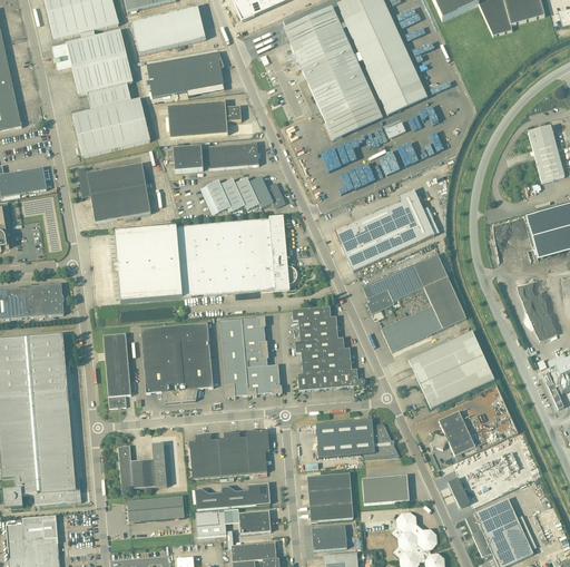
[(45,0),(55,39),(119,23),(111,0),(45,0)]
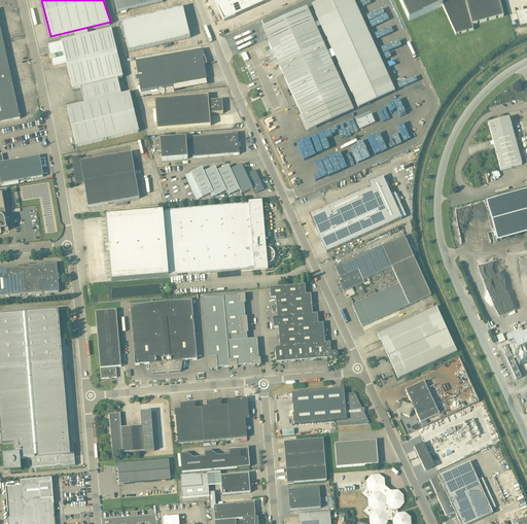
[(115,0),(117,10),(163,0),(115,0)]
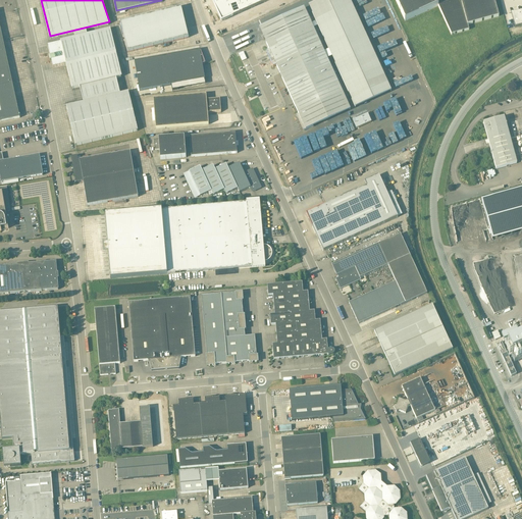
[(224,0),(215,3),(222,18),(233,13),(227,0),(224,0)]
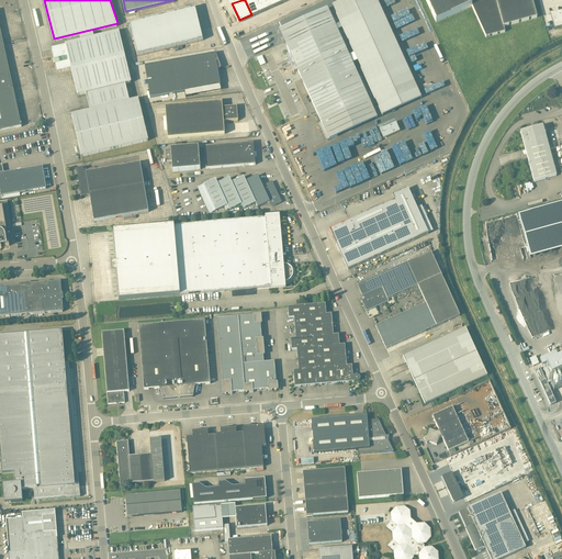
[(245,0),(251,14),(258,11),(254,0),(245,0)]
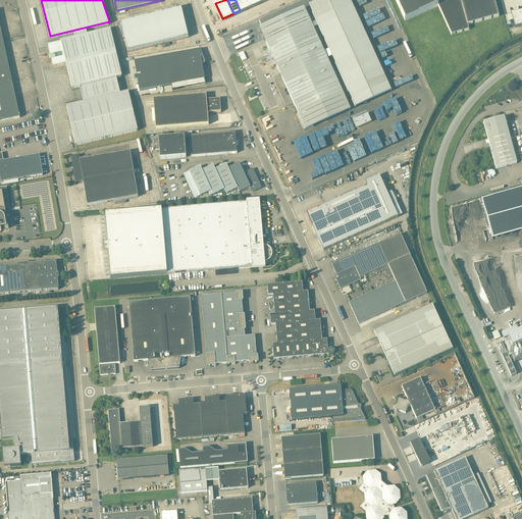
[(236,0),(240,10),(246,8),(243,0),(236,0)]
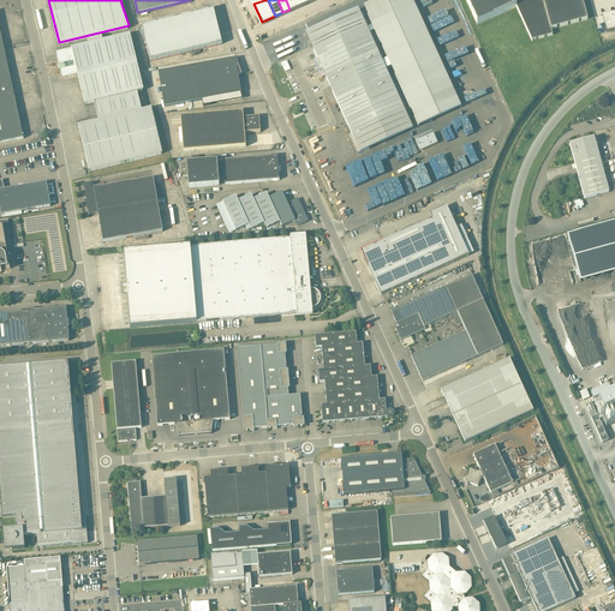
[(286,0),(290,10),(298,6),(296,0),(286,0)]
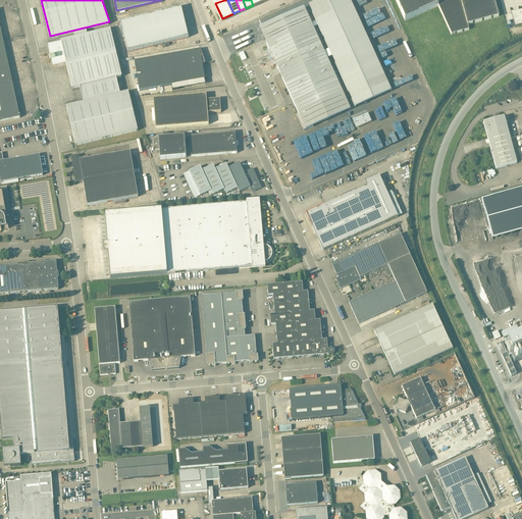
[(316,0),(309,3),(355,105),(392,89),(350,0),(316,0)]
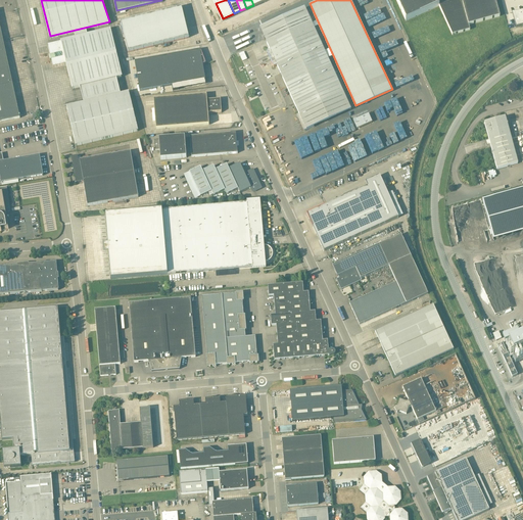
[(500,14),(495,0),(396,0),(406,18),(439,3),(453,33),(470,28),(469,22),(500,14)]
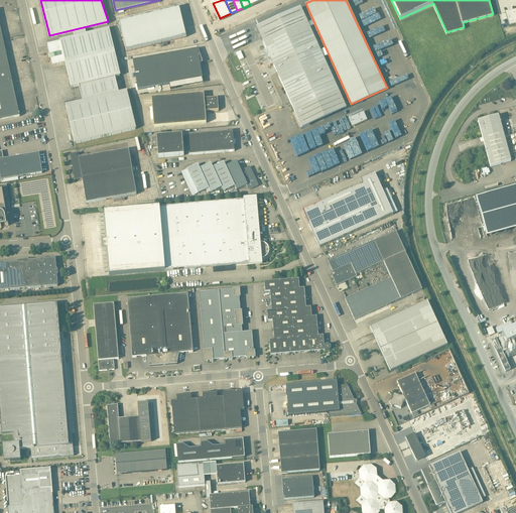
[(186,34),(179,5),(119,19),(126,49),(186,34)]
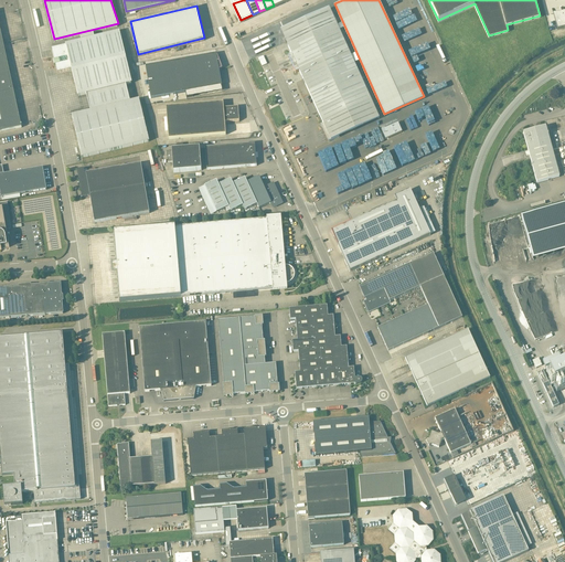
[(395,13),(397,20),(416,12),(414,6),(395,13)]
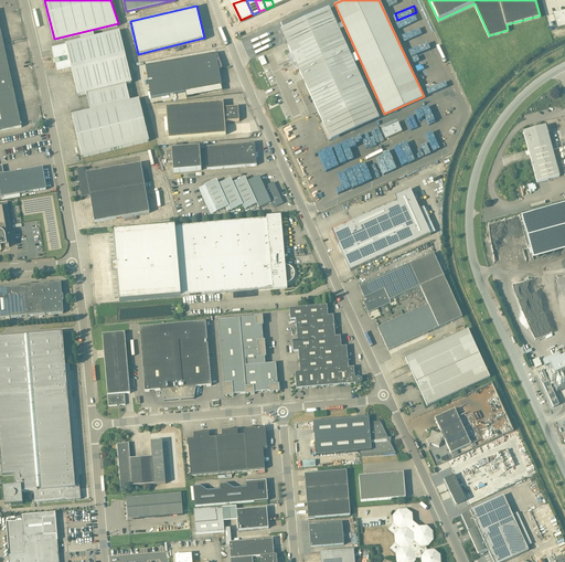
[(564,6),(553,9),(557,25),(564,23),(564,6)]
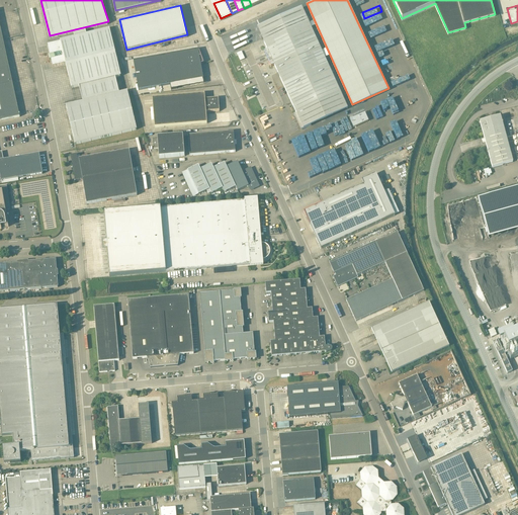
[(309,19),(264,39),(267,48),(264,49),(271,64),(274,63),(304,126),(348,106),(309,19)]
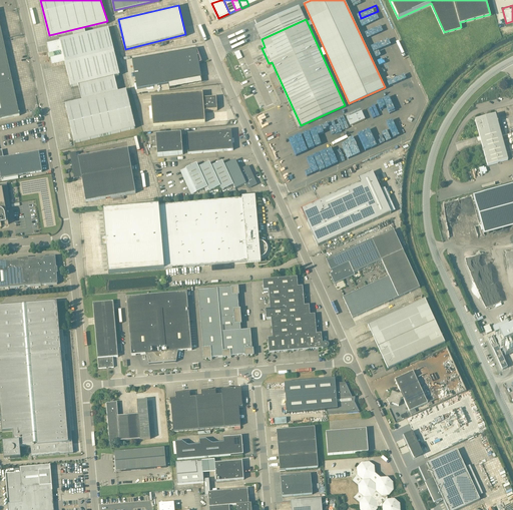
[(0,117),(19,113),(0,22),(0,117)]
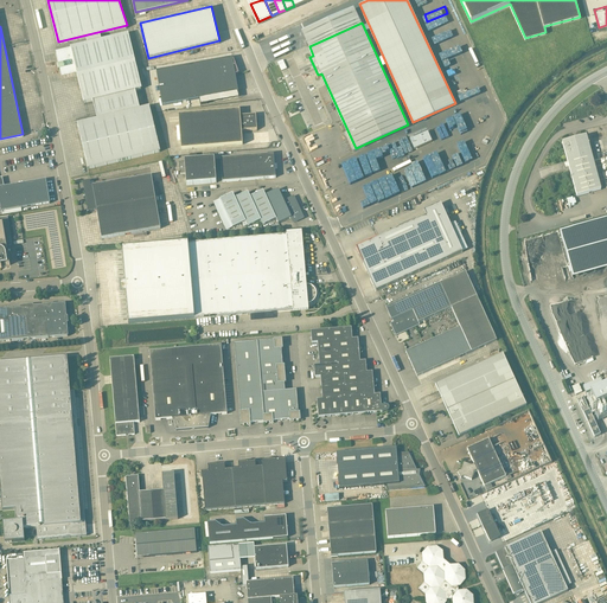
[(455,27),(435,34),(442,59),(443,59),(446,66),(457,63),(457,65),(449,68),(451,75),(458,72),(458,71),(462,70),(460,64),(466,62),(459,42),(460,42),(455,27)]
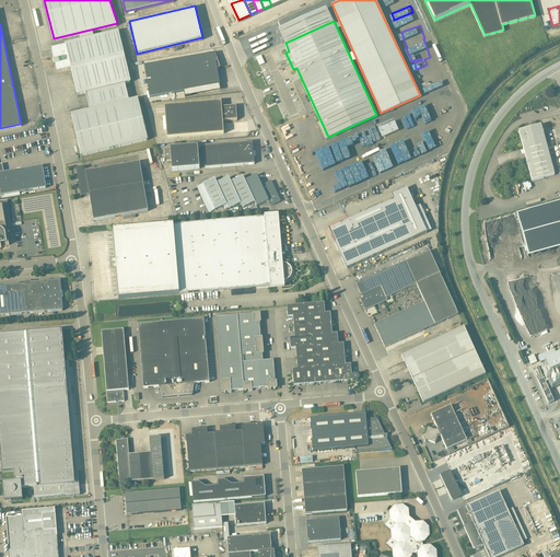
[(118,28),(65,42),(66,43),(51,46),(54,57),(53,58),(54,62),(55,62),(57,70),(71,66),(78,93),(130,80),(118,28)]
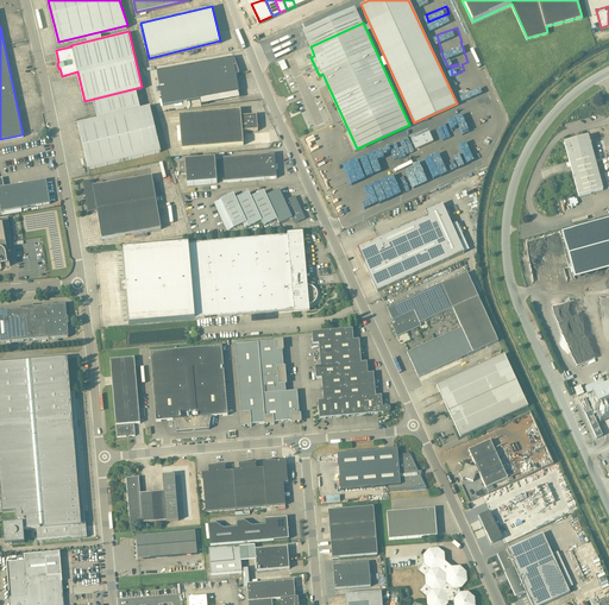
[(236,73),(239,71),(233,55),(157,69),(163,104),(201,96),(202,102),(208,101),(207,95),(239,89),(236,73)]
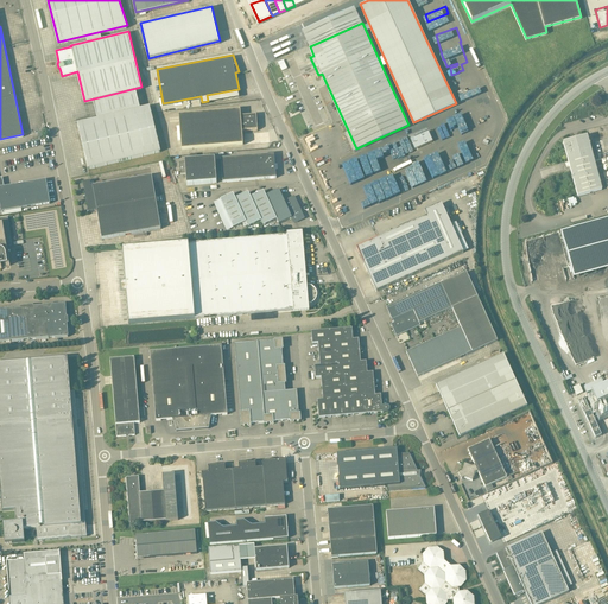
[(467,109),(473,126),(485,121),(477,103),(456,112),(460,120),(466,118),(463,110),(467,109)]
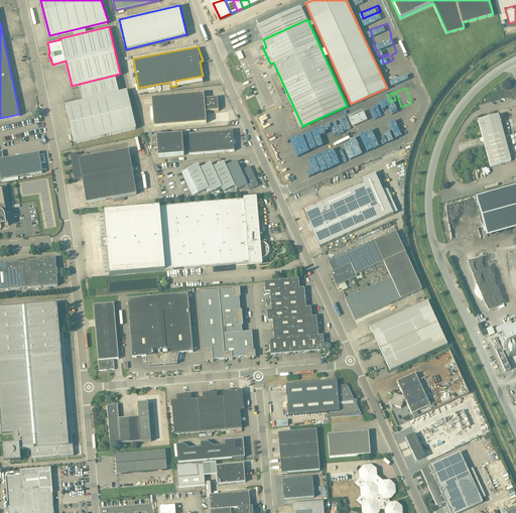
[(136,127),(127,89),(66,103),(75,141),(136,127)]
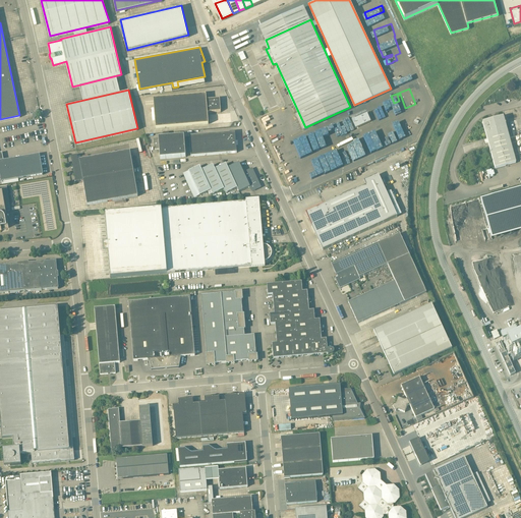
[(220,96),(207,97),(207,92),(154,96),(156,125),(209,121),(208,110),(221,109),(220,96)]
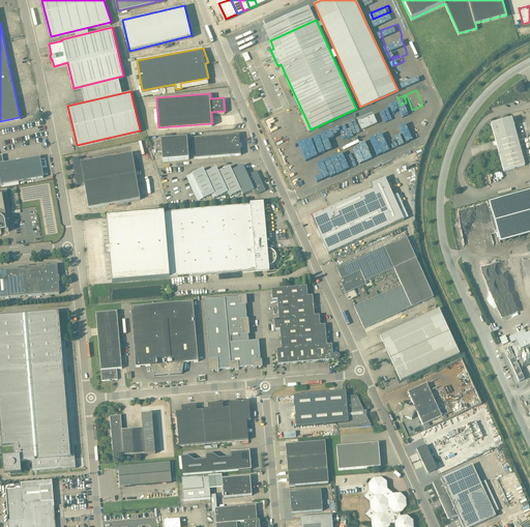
[(491,122),(503,169),(525,164),(511,116),(491,122)]
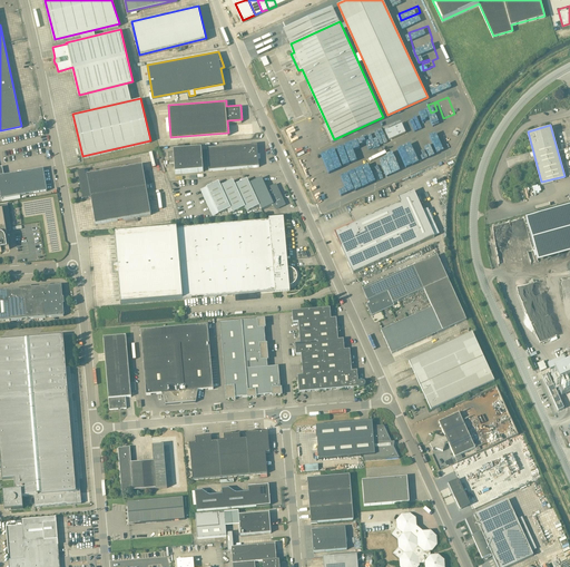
[(208,145),(207,146),(209,168),(210,168),(259,164),(258,156),(258,150),(257,142),(208,145)]
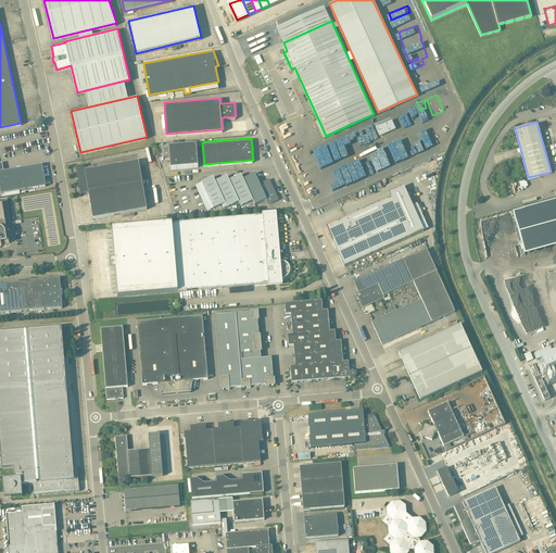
[(327,161),(333,158),(328,142),(321,146),(324,152),(318,154),(320,159),(323,158),(323,159),(326,158),(327,161)]
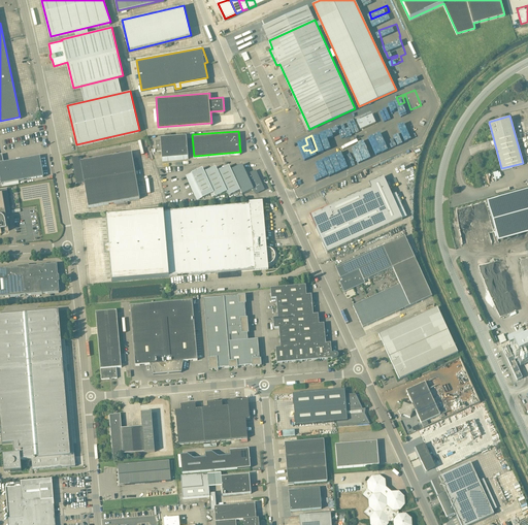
[(187,136),(161,138),(161,139),(156,139),(157,150),(161,149),(162,159),(188,157),(187,136)]
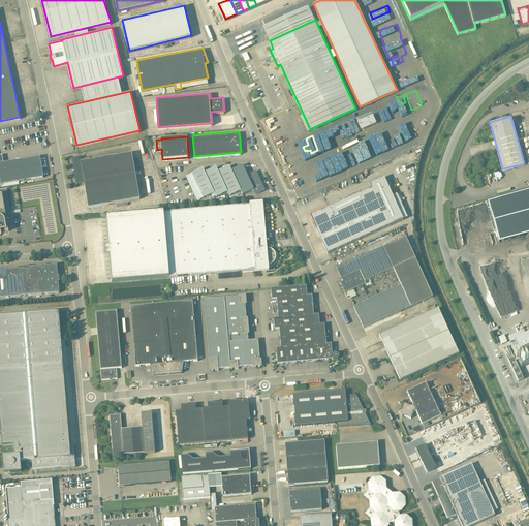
[(366,138),(361,141),(364,148),(364,146),(365,150),(362,150),(363,154),(360,155),(360,156),(362,156),(362,160),(367,158),(370,157),(369,153),(371,153),(371,151),(366,138)]
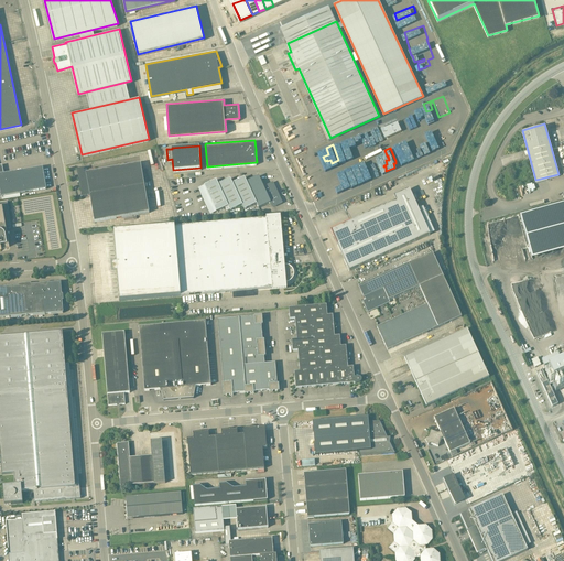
[(82,195),(90,193),(95,219),(149,211),(141,161),(85,171),(84,165),(77,168),(82,195)]
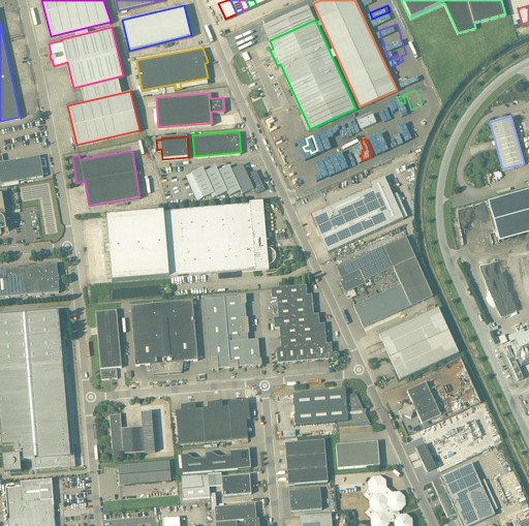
[(0,182),(24,178),(43,175),(40,155),(21,158),(21,157),(1,160),(0,154),(0,153),(0,182)]
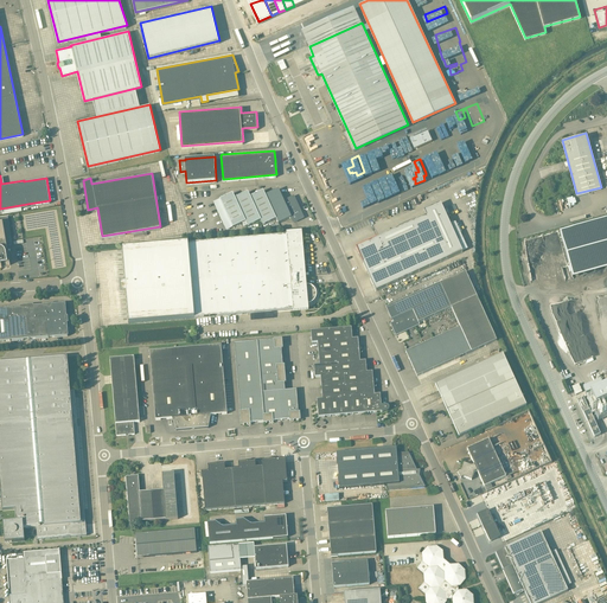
[(381,181),(375,184),(381,199),(384,198),(388,197),(383,186),(381,181)]
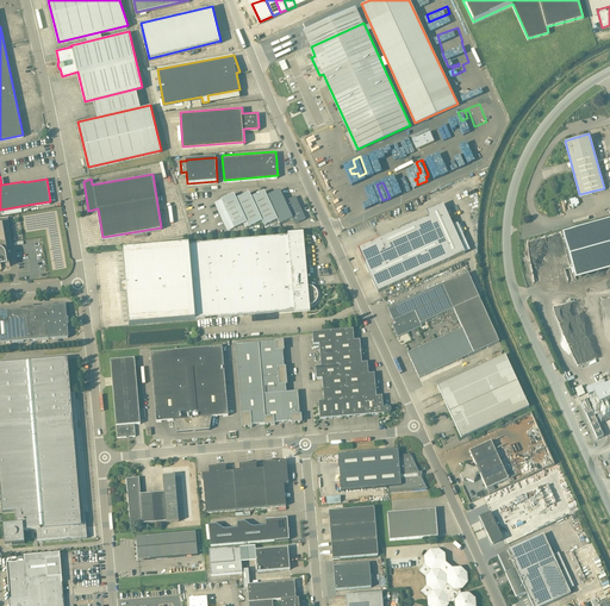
[(234,191),(221,197),(234,225),(243,220),(246,224),(248,223),(249,224),(262,218),(265,223),(278,217),(279,222),(293,216),(294,220),(305,216),(296,197),(288,200),(288,202),(287,202),(280,187),(267,193),(265,188),(251,194),(249,189),(236,195),(234,191)]
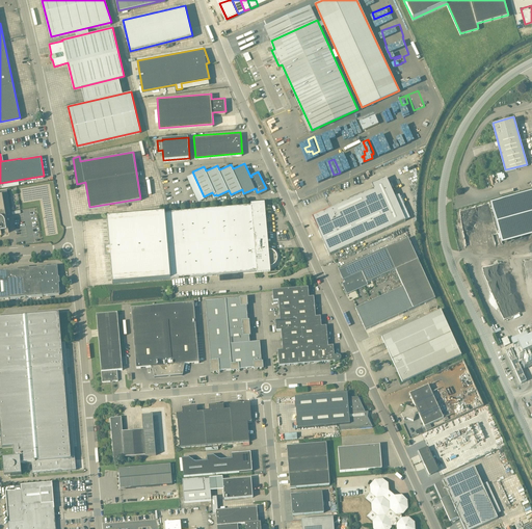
[(386,176),(371,182),(374,187),(312,215),(329,253),(405,218),(386,176)]
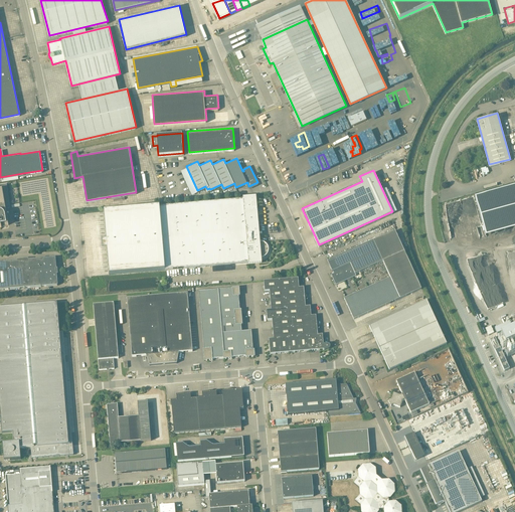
[(6,182),(0,182),(0,224),(1,225),(1,222),(4,222),(4,223),(8,222),(6,206),(10,206),(6,182)]
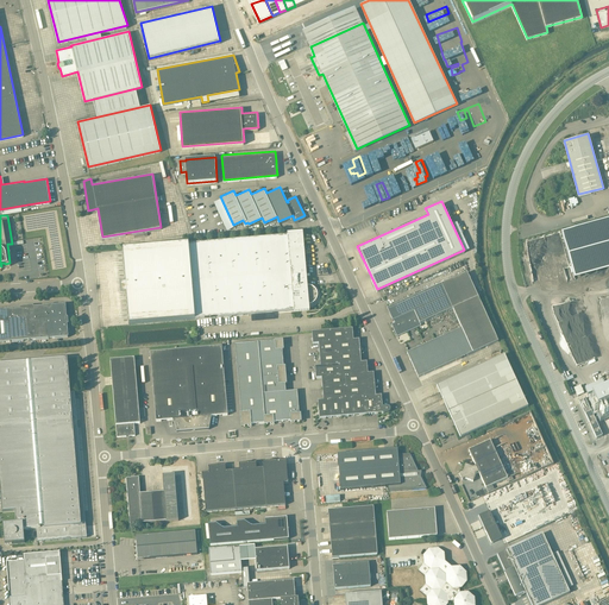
[(130,322),(195,316),(301,307),(301,303),(309,302),(311,302),(312,301),(313,301),(314,300),(315,300),(315,298),(316,297),(316,296),(318,295),(318,294),(318,292),(318,291),(318,290),(316,289),(316,288),(315,287),(315,285),(314,285),(314,284),(313,284),(312,284),(312,283),(311,283),(309,283),(308,283),(307,283),(303,231),(301,231),(301,229),(288,231),(288,233),(188,241),(123,247),(130,322)]
